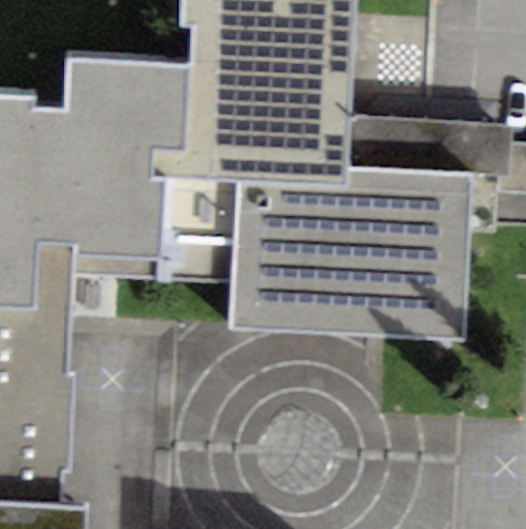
[(353,0),(178,0),(177,27),(189,28),(188,62),(185,152),(152,151),(151,175),(164,176),(233,179),(345,184),(348,117),(353,0)]
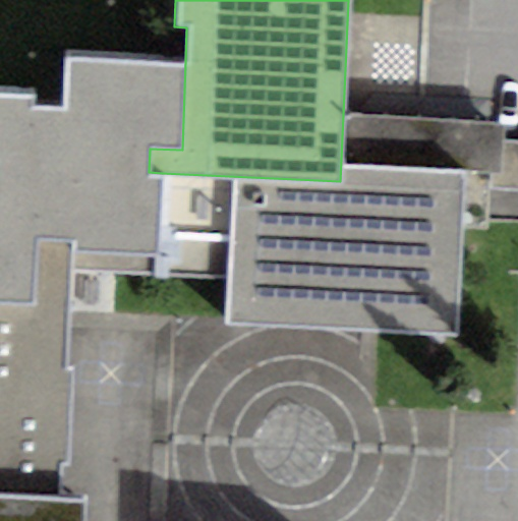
[(182,150),(185,61),(64,56),(62,106),(33,105),(33,95),(0,93),(0,302),(34,304),(37,239),(72,240),(71,271),(158,274),(162,173),(149,172),(150,149),(182,150)]
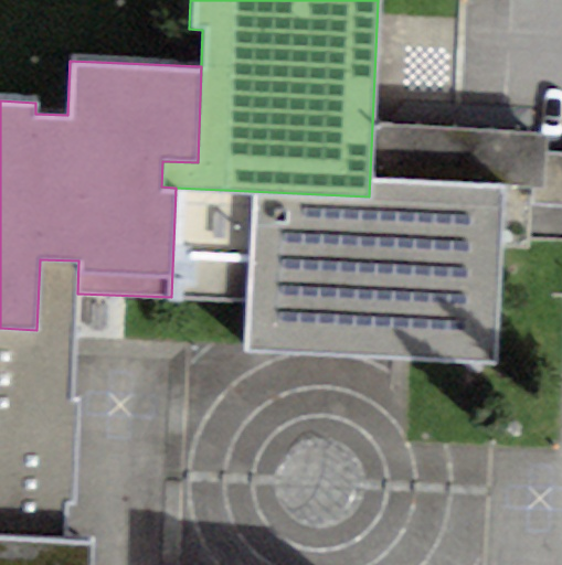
[(372,125),(369,196),(248,191),(176,188),(171,297),(246,300),(244,348),(490,359),(498,188),(542,189),(544,132),(372,125)]
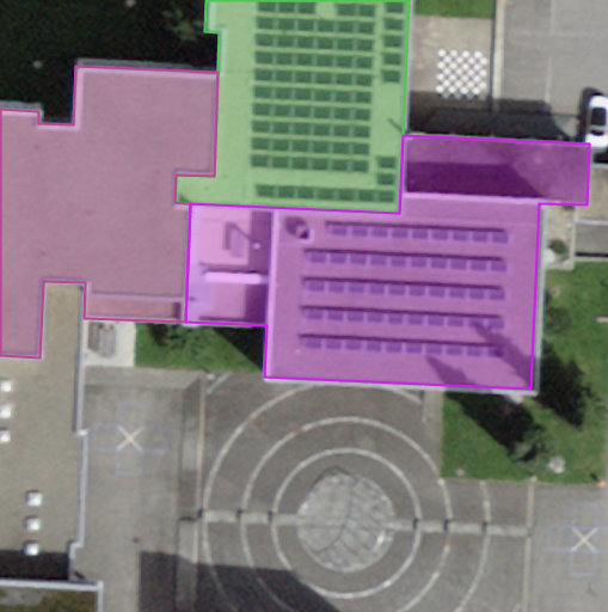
[(40,357),(0,355),(0,579),(67,582),(68,544),(78,545),(84,433),(78,433),(84,318),(85,282),(43,281),(40,357)]
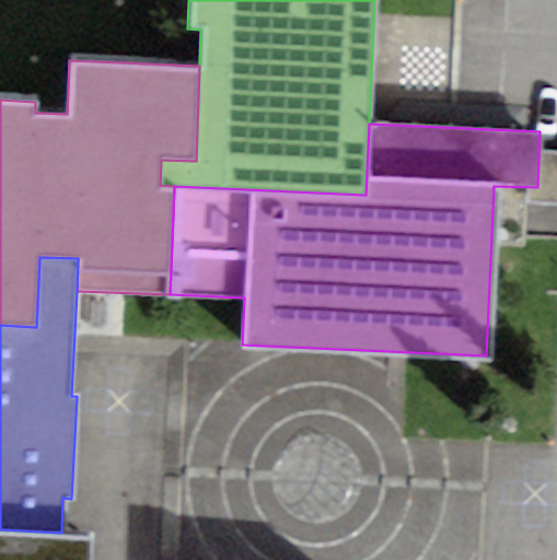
[(61,533),(0,529),(0,559),(89,559),(91,534),(61,533)]
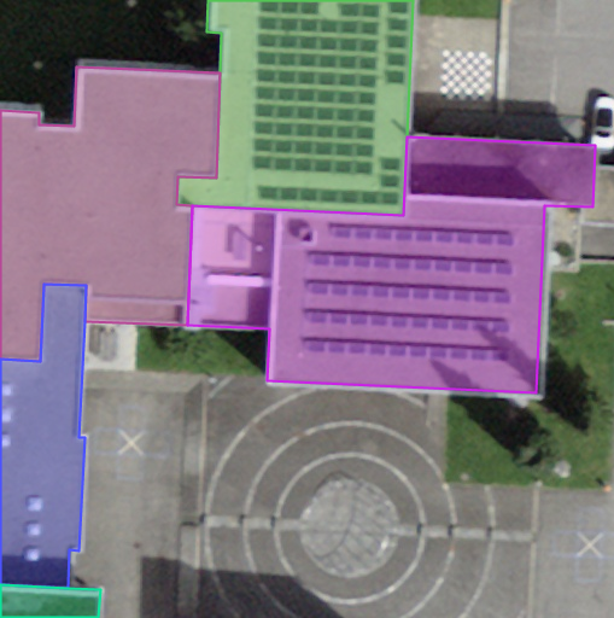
All buildings are outlined.
